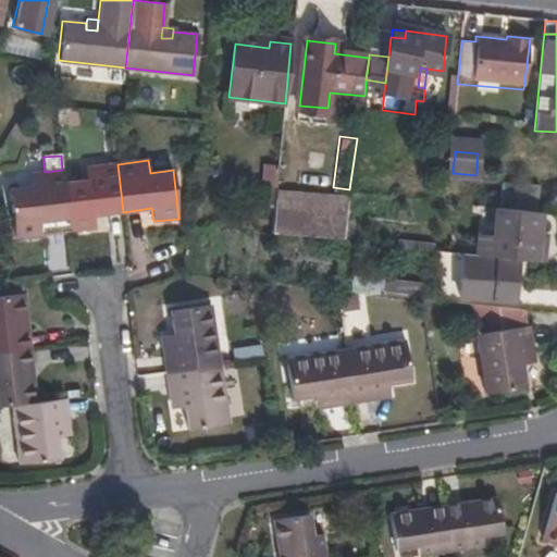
[(262,162),(259,184),(274,186),(276,164),(262,162)]
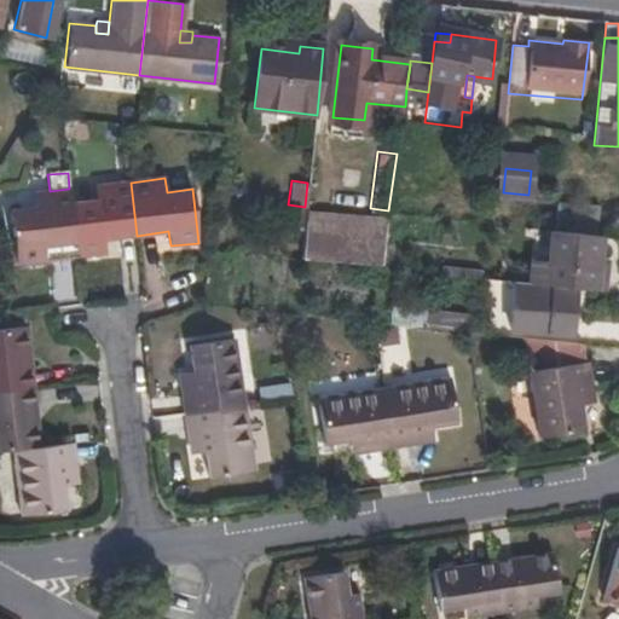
[(104,239),(137,236),(131,183),(93,186),(96,201),(71,203),(76,243),(79,258),(106,254),(104,239)]
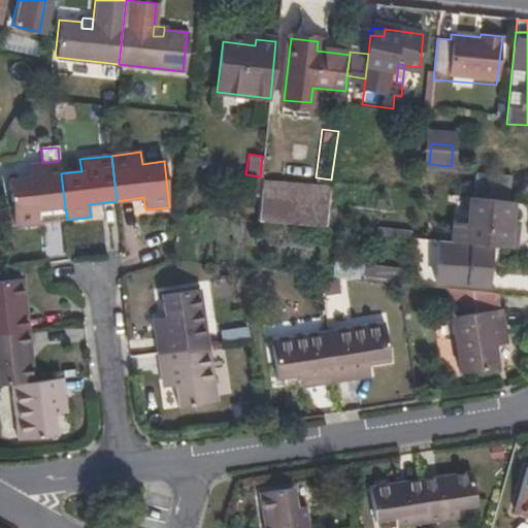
[(65,207),(61,173),(59,161),(42,163),(30,164),(31,177),(9,179),(15,226),(39,223),(38,210),(65,207)]
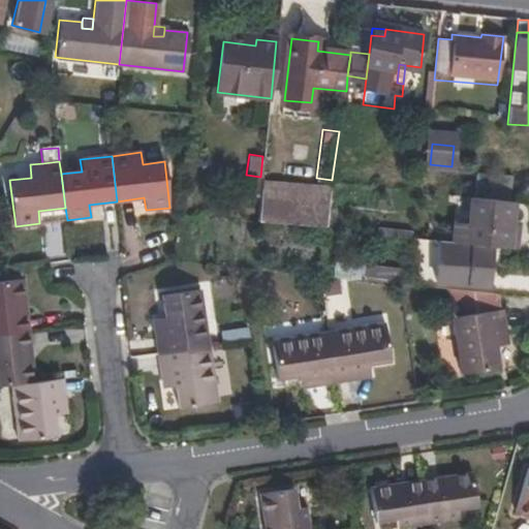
[(330,186),(262,181),(259,222),(327,227),(330,186)]
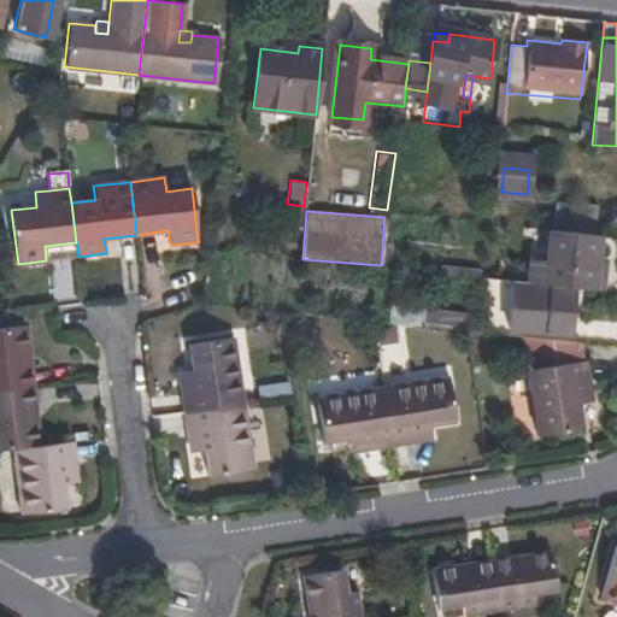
[(597,254),(598,236),(565,233),(564,240),(570,241),(568,263),(546,262),(544,283),(592,288),(597,254)]
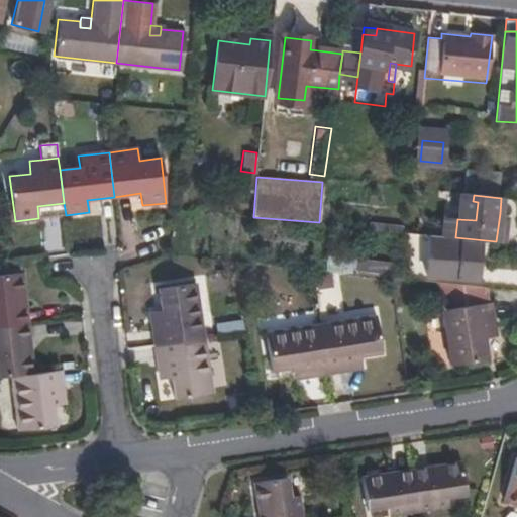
[(511,215),(500,213),(496,241),(508,242),(511,215)]
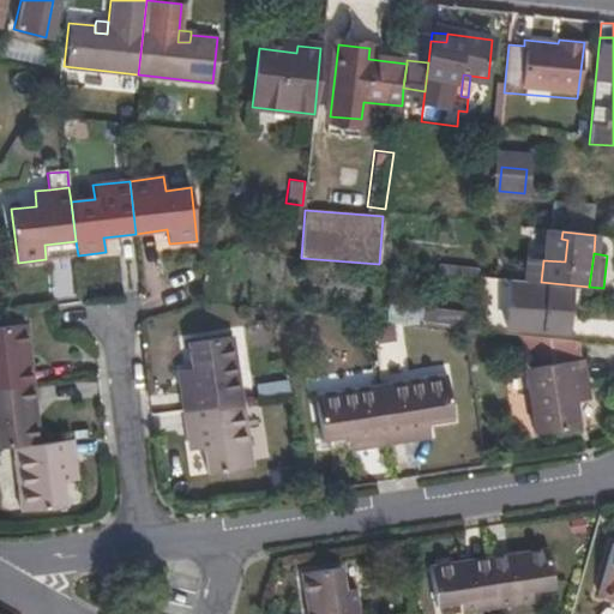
[(527,281),(541,282),(543,260),(529,258),(527,281)]
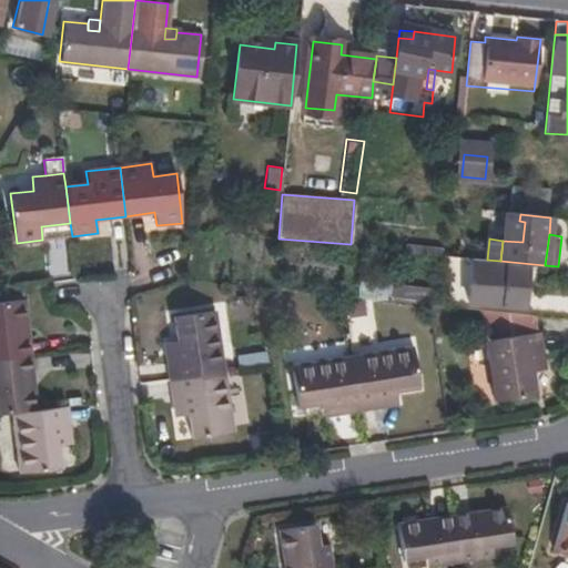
[(506,264),(506,263),(479,260),(478,270),(506,272),(506,264)]
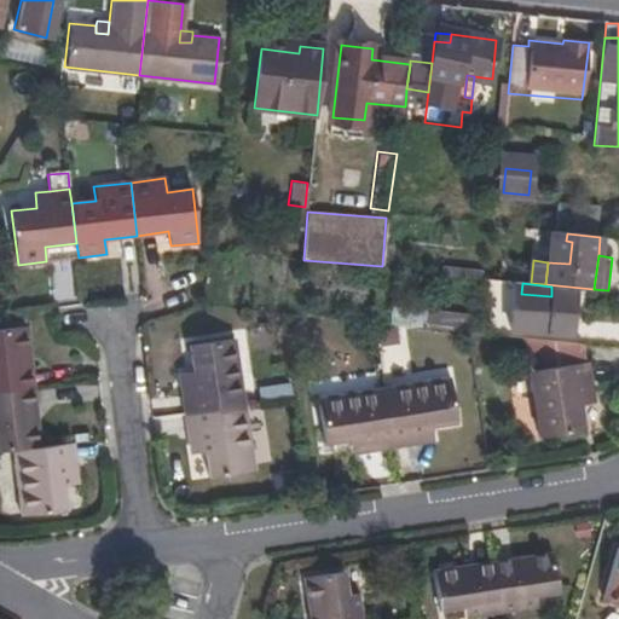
[(573,290),(551,288),(551,296),(549,312),(512,310),(509,330),(570,335),(573,290)]
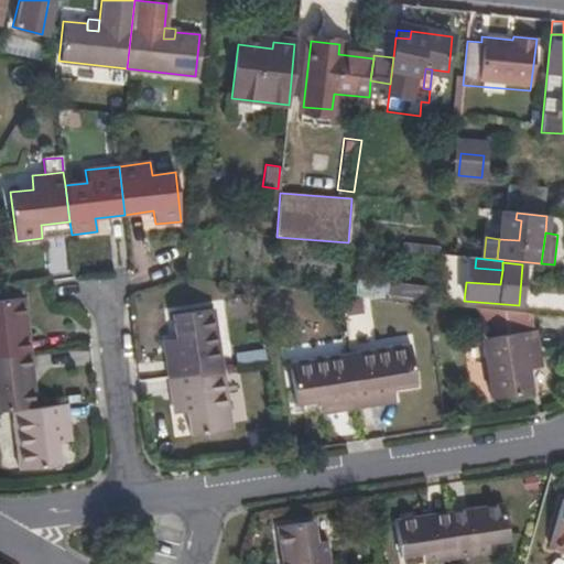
[(394,278),(390,290),(420,301),(425,289),(394,278)]
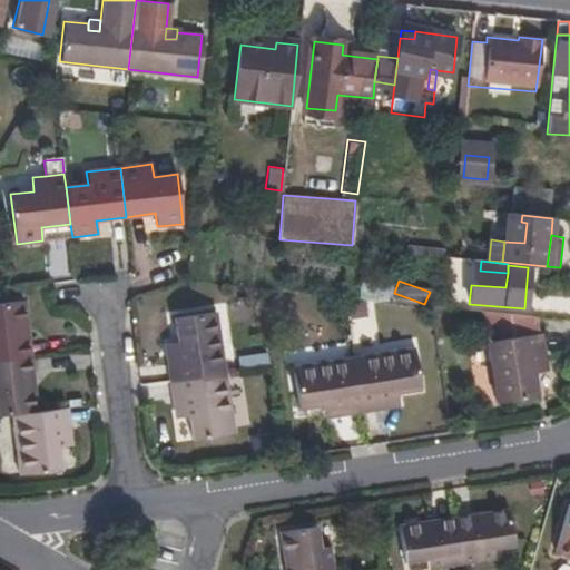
[(0,360),(28,356),(26,340),(23,340),(21,325),(27,324),(23,301),(0,303),(0,360)]
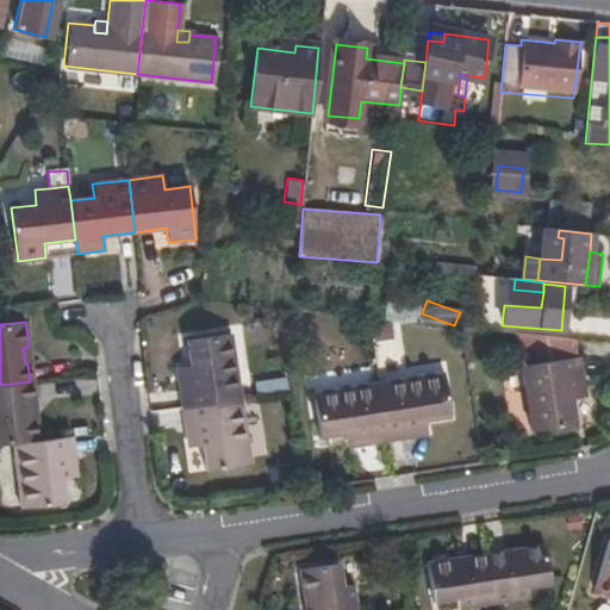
[(576,424),(571,399),(568,385),(580,384),(577,358),(573,340),(516,334),(521,366),(530,430),(576,424)]
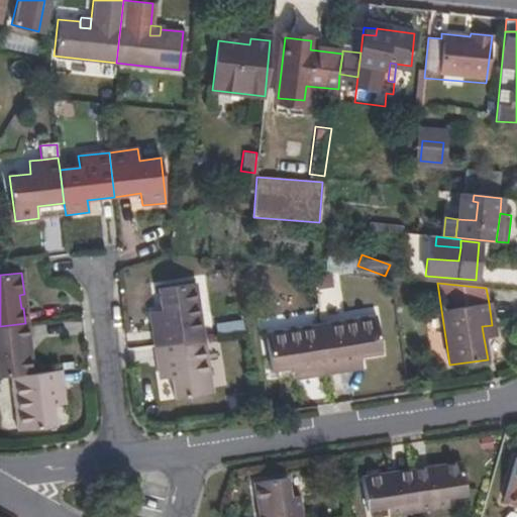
[(157,346),(203,339),(194,284),(157,289),(161,311),(162,323),(152,325),(157,346)]
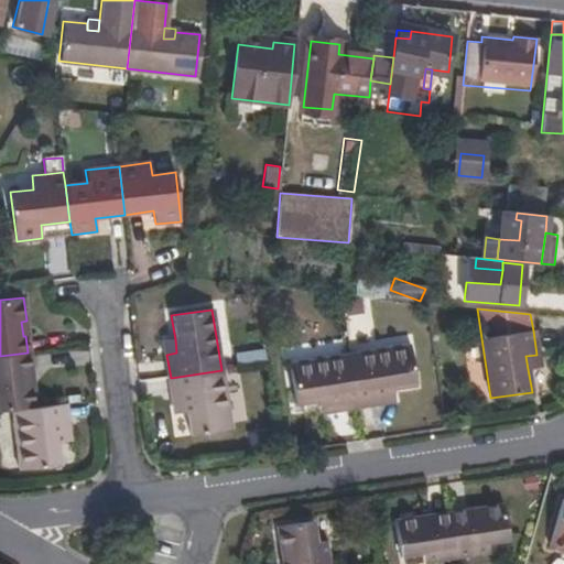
[(176,353),(175,339),(164,342),(166,355),(176,353)]
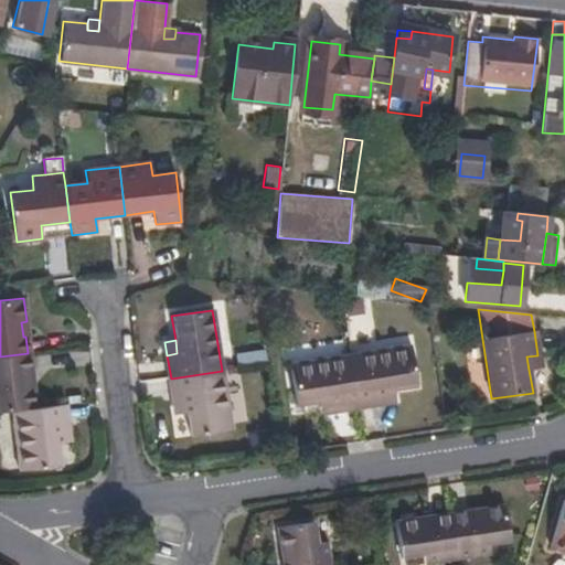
[(350,355),(359,407),(381,403),(380,393),(393,391),(415,387),(409,347),(350,355)]
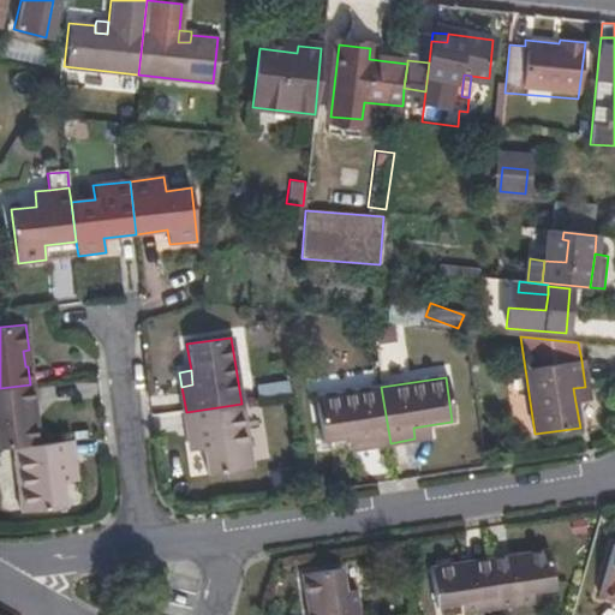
[(257,401),(291,396),(290,383),(255,388),(257,401)]
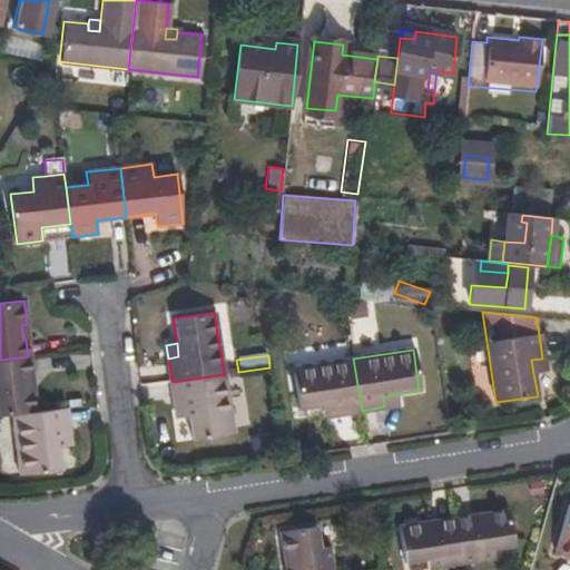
[(0,415),(12,414),(38,411),(35,386),(29,387),(28,373),(30,373),(28,356),(0,360),(0,415)]
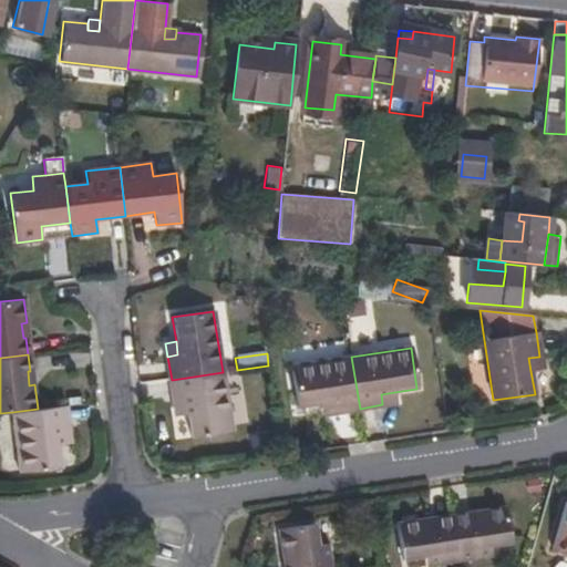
[(336,412),(360,409),(351,357),(291,367),(298,408),(320,404),(334,402),(336,412)]
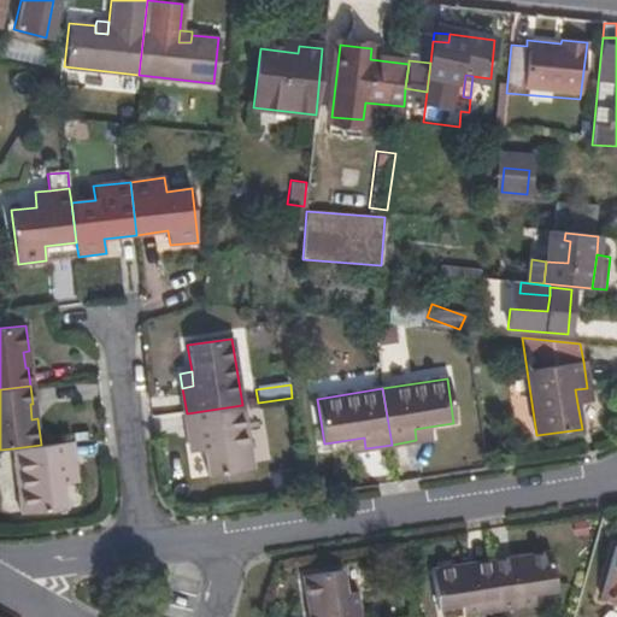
[(575,389),(577,404),(589,403),(587,388),(575,389)]
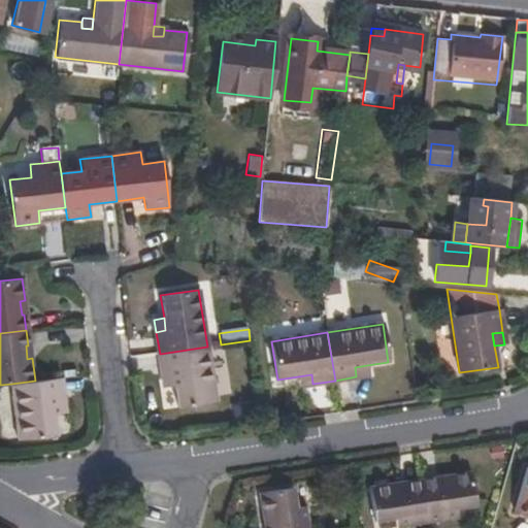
[(216,402),(207,347),(160,354),(163,376),(172,375),(174,387),(177,408),(216,402)]
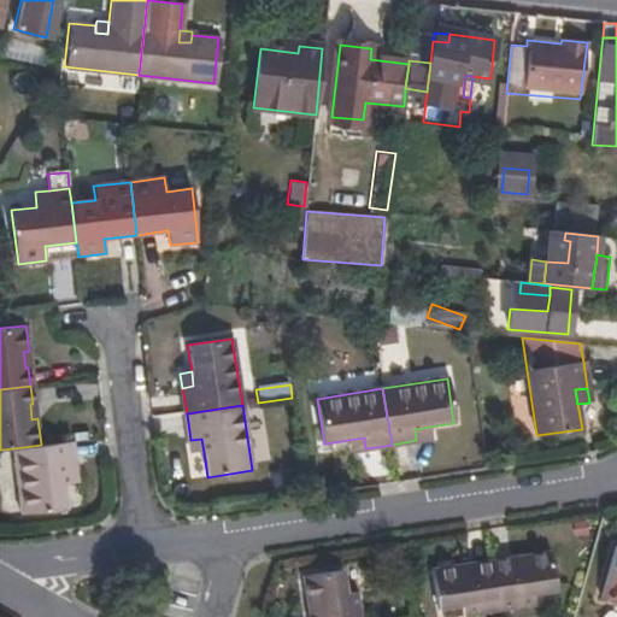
[(415,429),(416,440),(430,439),(429,427),(415,429)]
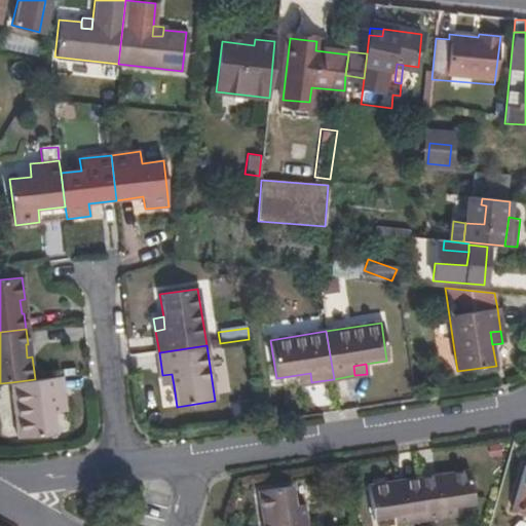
[(299,384),(311,382),(310,373),(297,375),(299,384)]
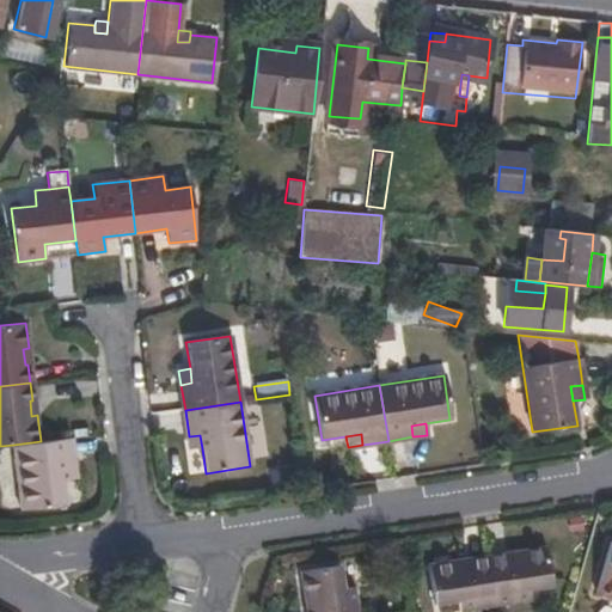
[(190,450),(202,448),(200,435),(189,436),(190,450)]
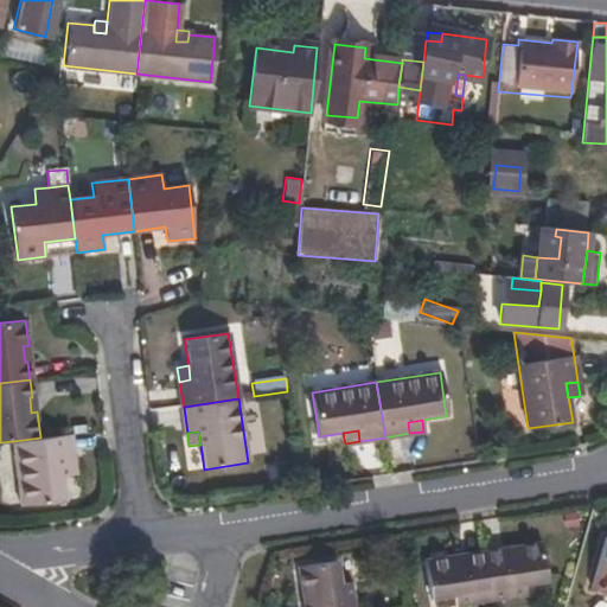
[(71,459),(69,434),(40,438),(13,441),(21,505),(64,500),(62,475),(61,460),(71,459)]
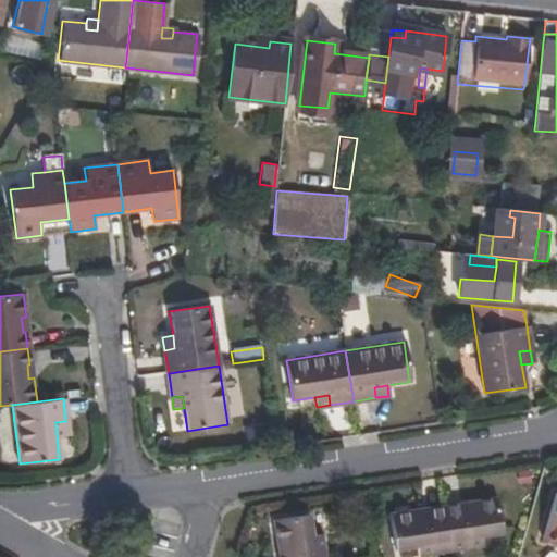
[(67,434),(65,421),(56,422),(57,436),(67,434)]
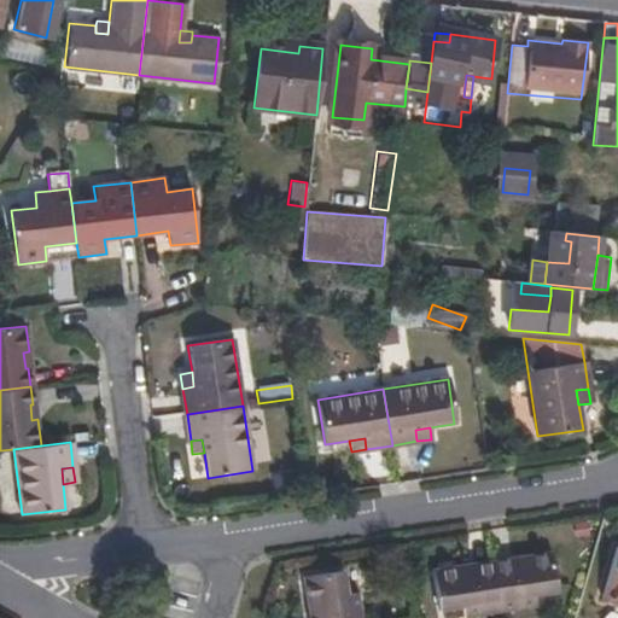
[(601,600),(617,604),(617,548),(601,600)]
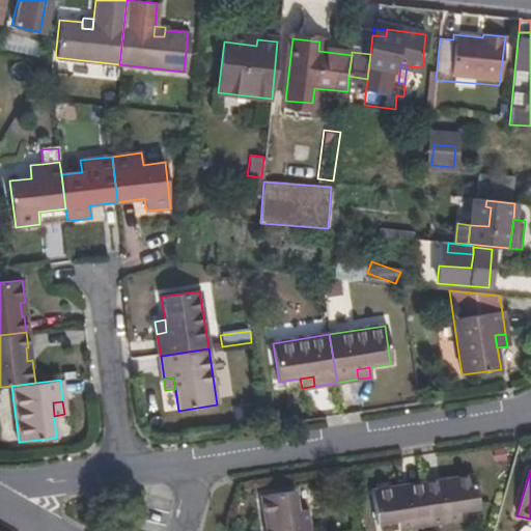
[(424,491),(430,527),(458,523),(457,513),(478,510),(473,476),(445,480),(441,488),(424,491)]
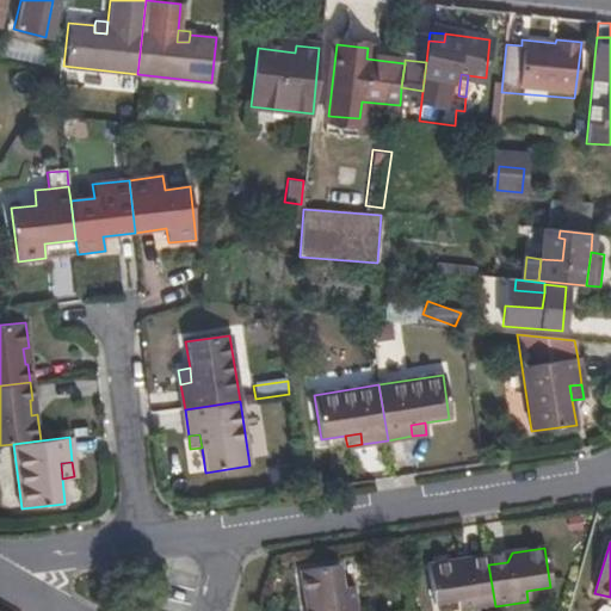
[(507,562),(512,553),(487,556),(488,565),(507,562)]
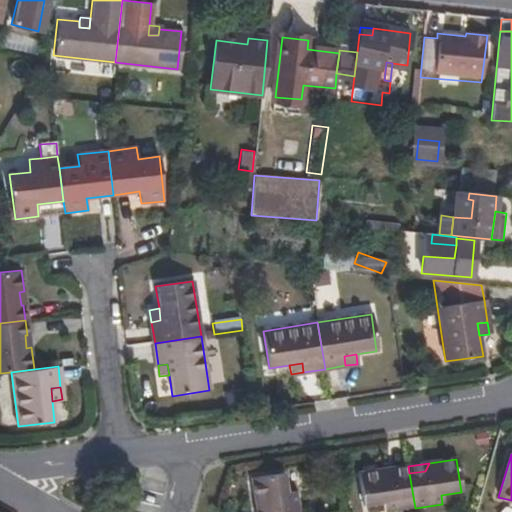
[(409,473),(408,467),(385,470),(391,475),(409,473)]
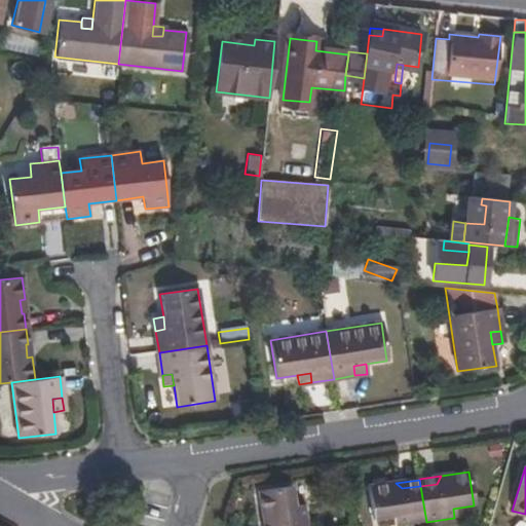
[(402,488),(396,483),(368,488),(373,521),(392,519),(392,525),(400,525),(424,523),(425,523),(420,486),(402,488)]
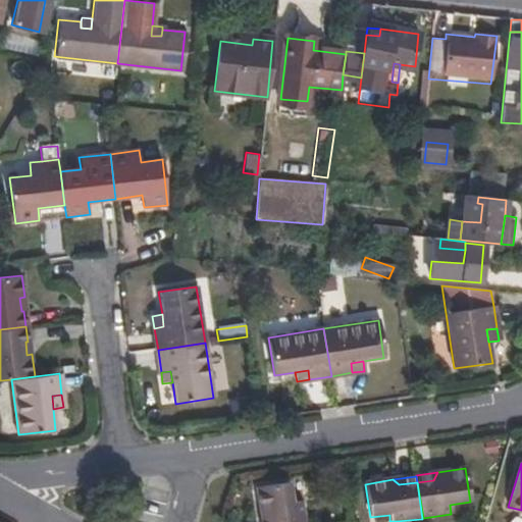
[(304,521),(302,503),(293,505),(290,485),(256,490),(260,518),(266,521),(304,521)]
